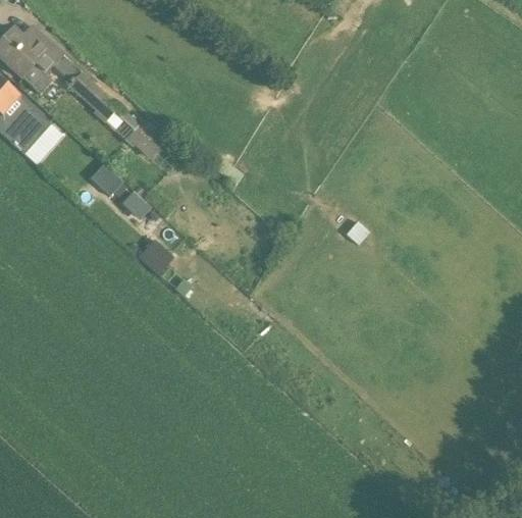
[(44,73),(52,65),(61,54),(32,27),(25,35),(16,26),(7,36),(0,43),(0,57),(21,78),(32,87),(40,94),(52,80),(44,73)]
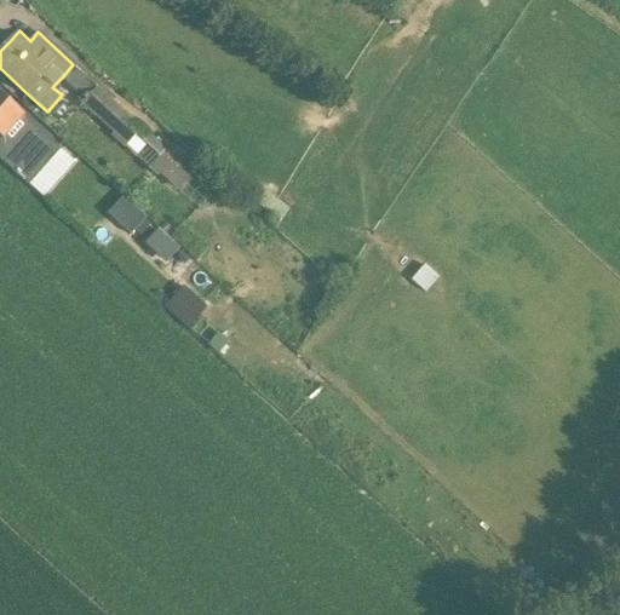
[(85,90),(81,95),(84,97),(80,101),(113,131),(110,133),(124,145),(126,144),(142,125),(95,84),(87,92),(85,90)]
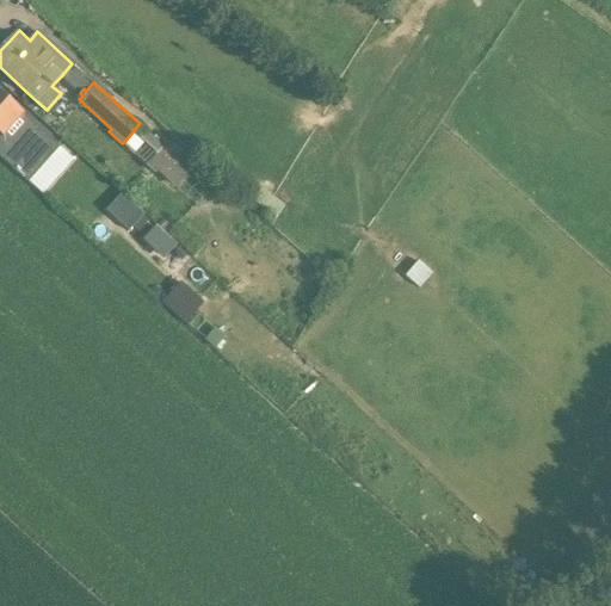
[(0,156),(28,181),(59,146),(0,92),(0,156)]
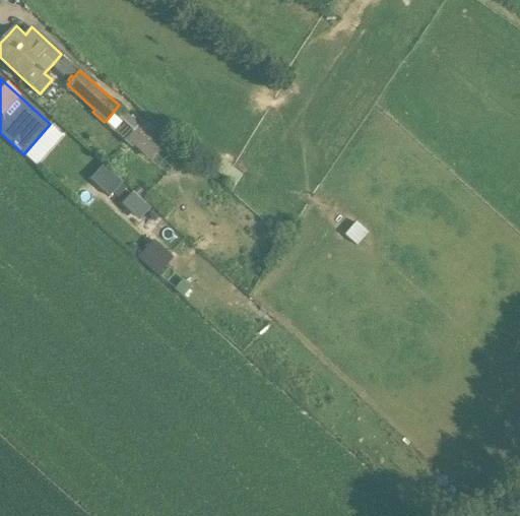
[(138,122),(125,138),(132,145),(134,143),(148,156),(160,142),(138,122)]
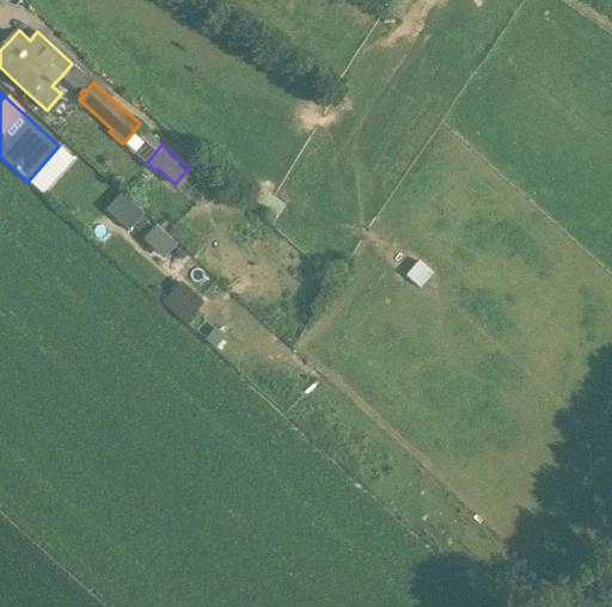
[(134,225),(144,213),(145,212),(122,191),(106,208),(129,228),(134,225)]
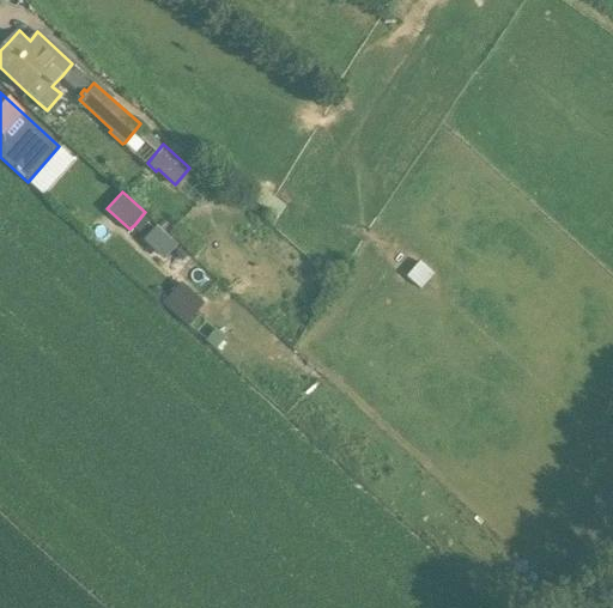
[(134,225),(139,230),(149,218),(144,213),(134,225)]
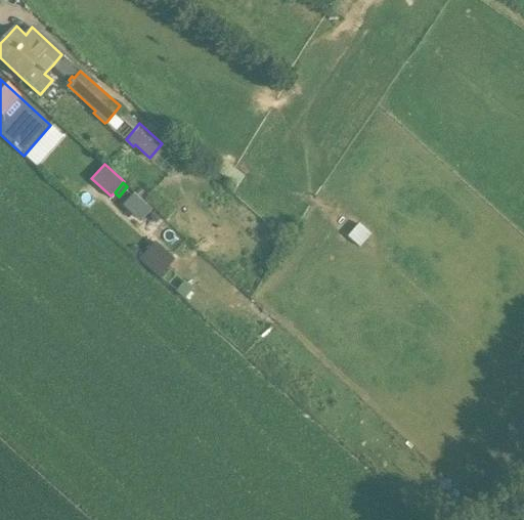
[(134,187),(123,199),(140,215),(150,204),(134,187)]
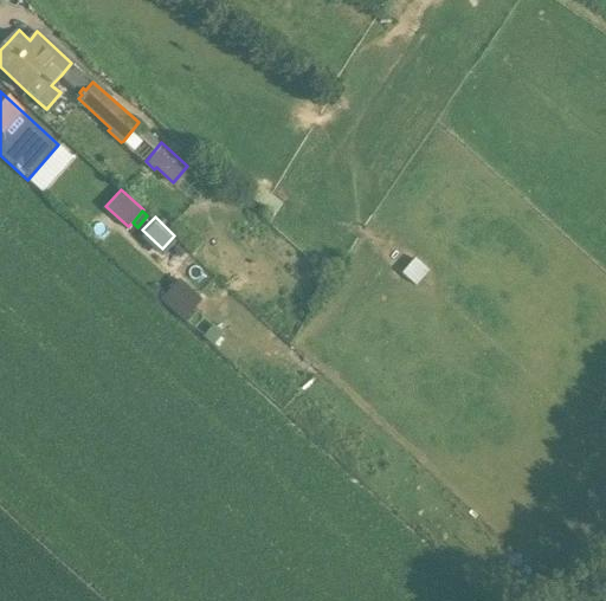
[(161,297),(185,318),(202,298),(179,277),(161,297)]
